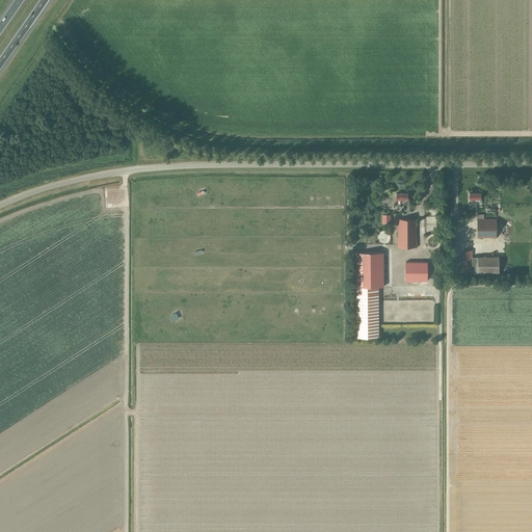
[(402,200),(408,200),(408,193),(396,193),(396,200),(398,200),(398,204),(402,204),(402,200)]
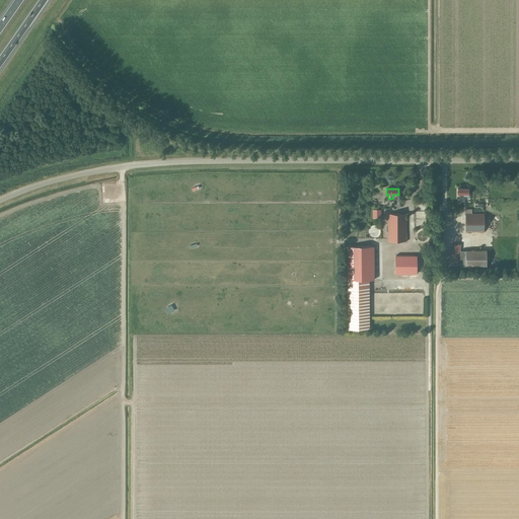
[(468,189),(457,189),(457,195),(459,195),(459,198),(457,198),(457,202),(464,202),(464,198),(463,198),(463,195),(468,195),(468,189)]
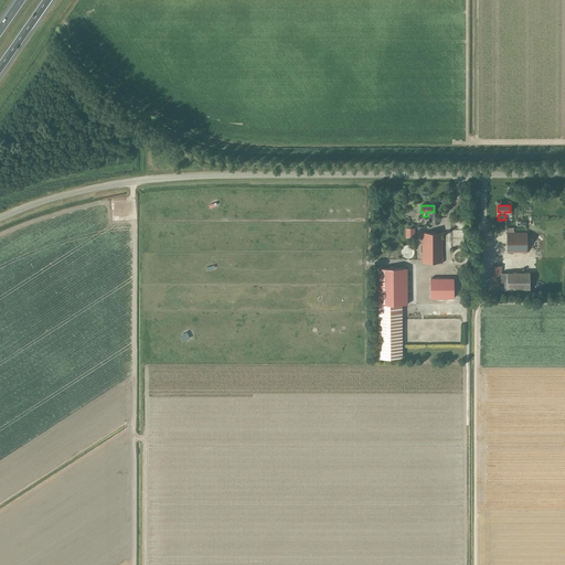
[(415,228),(406,228),(406,237),(415,237),(415,228)]
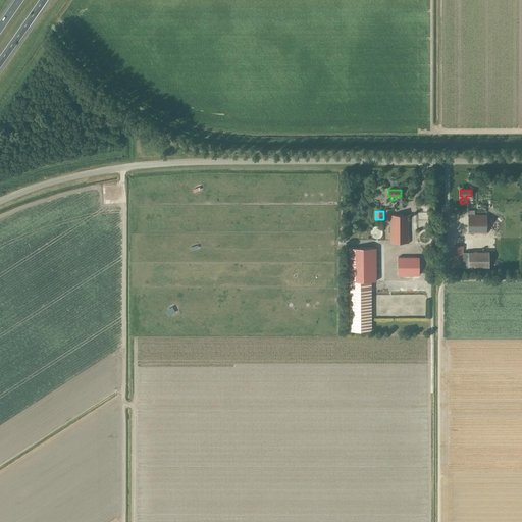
[(390,242),(409,242),(409,215),(390,215),(390,242)]
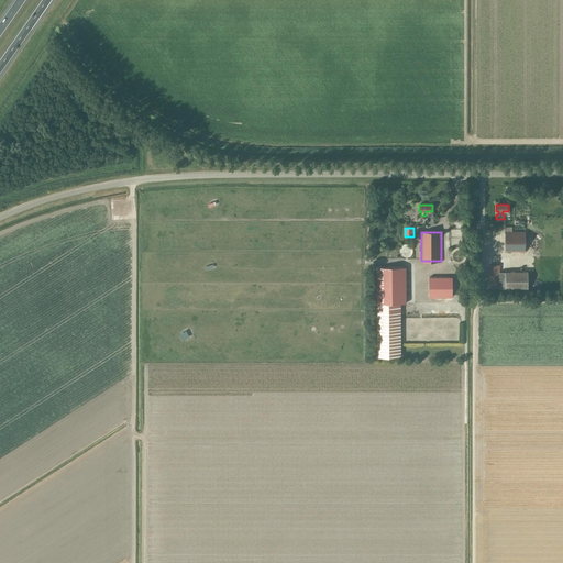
[(527,243),(525,243),(525,232),(505,232),(505,251),(525,251),(525,250),(527,250),(527,243)]
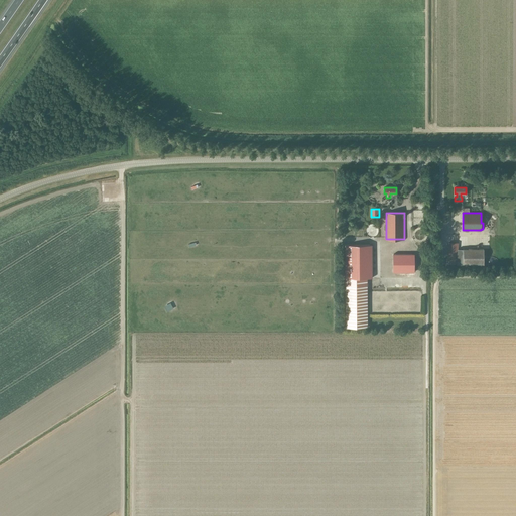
[(458,264),(459,243),(448,242),(447,264),(458,264)]
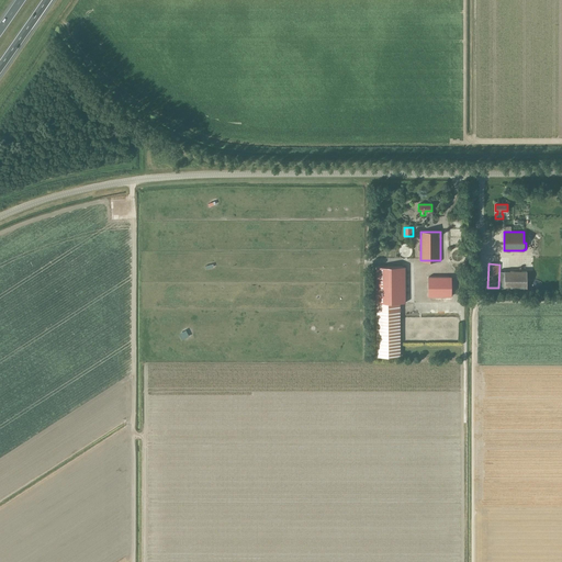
[(401,357),(401,303),(403,303),(403,267),(377,267),(377,357),(401,357)]
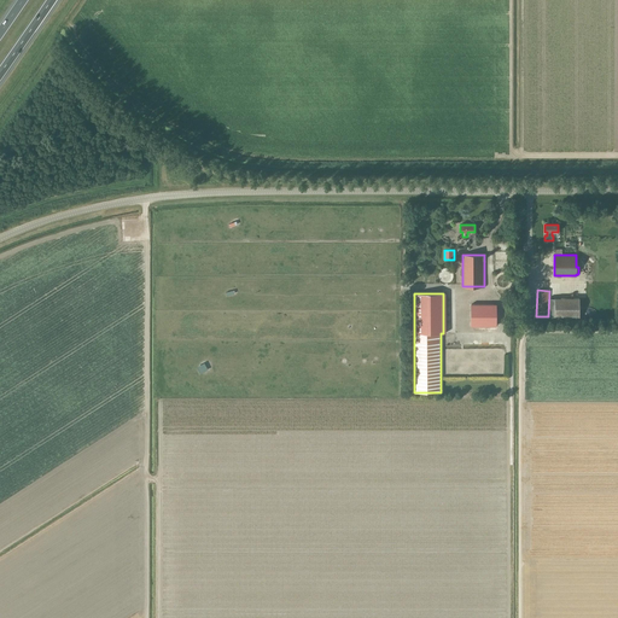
[(579,298),(554,298),(554,318),(579,318),(579,298)]
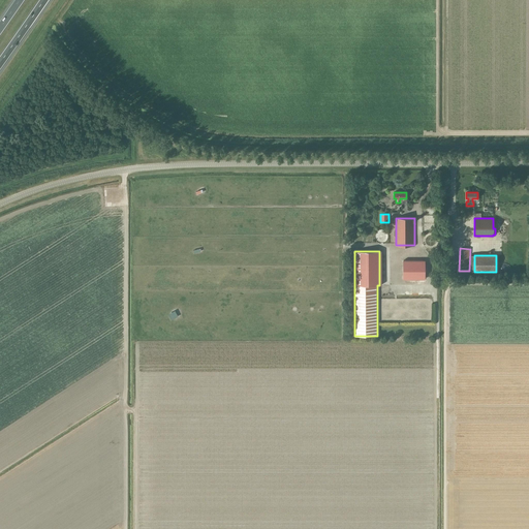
[(403,279),(425,279),(425,260),(403,260),(403,279)]
